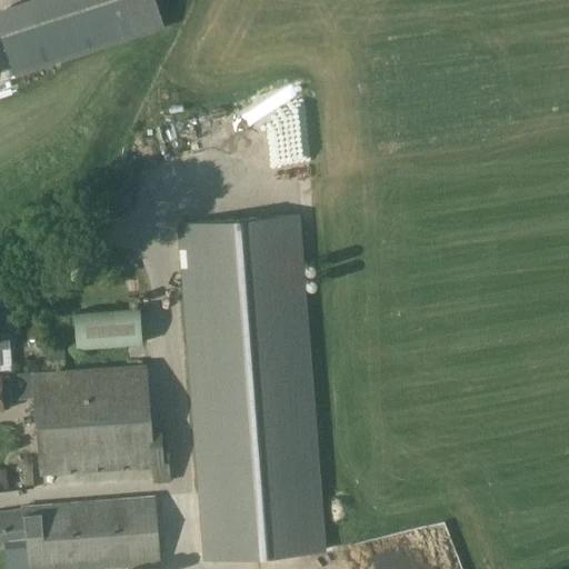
[(71,29),(70,63),(93,57),(91,57),(122,48),(128,48),(162,38),(162,27),(155,0),(147,0),(147,7),(135,10),(119,10),(119,19),(107,19),(71,29)]
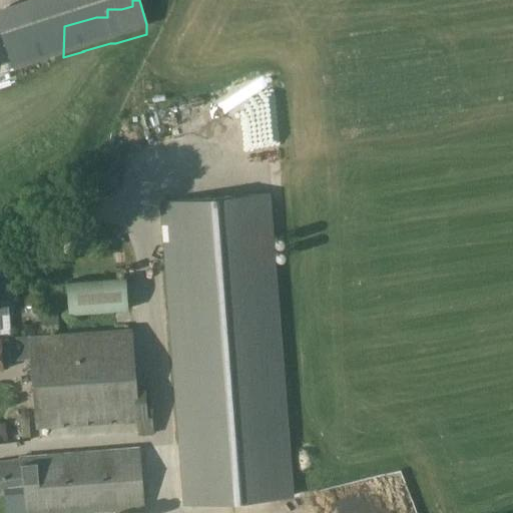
[(261,142),(264,119),(240,116),(237,139),(261,142)]
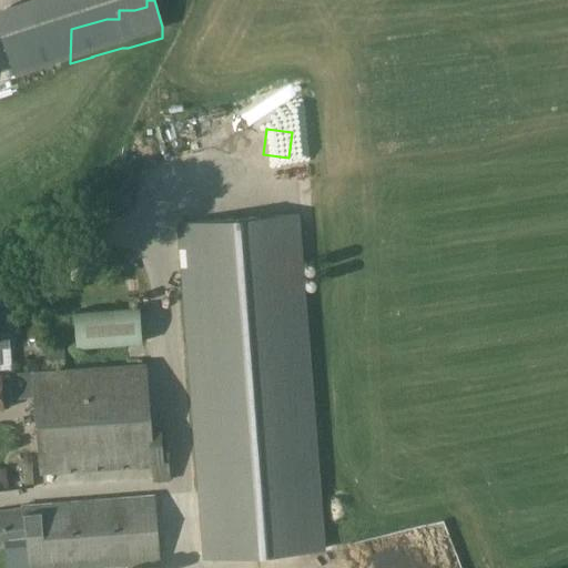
[(297,214),(178,224),(204,560),(324,550),(297,214)]
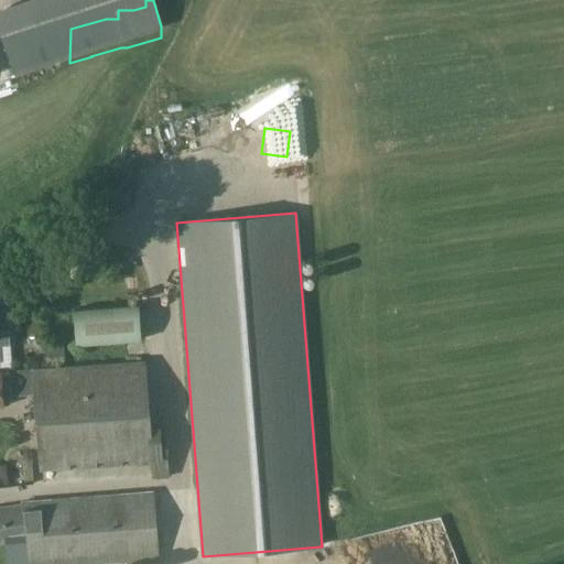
[(75,346),(141,342),(139,306),(73,311),(75,346)]
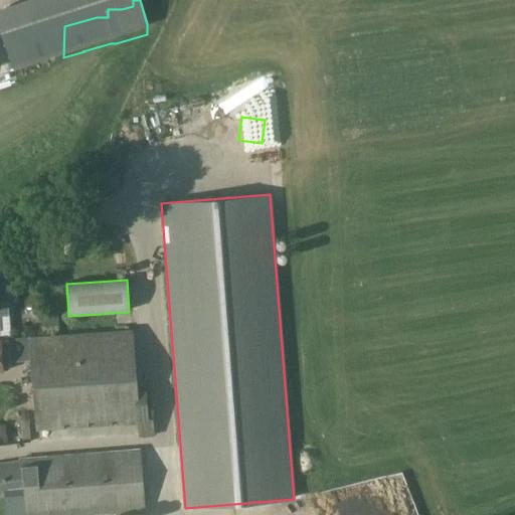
[(137,390),(137,383),(132,329),(28,336),(35,432),(138,424),(139,438),(155,437),(151,389),(137,390)]
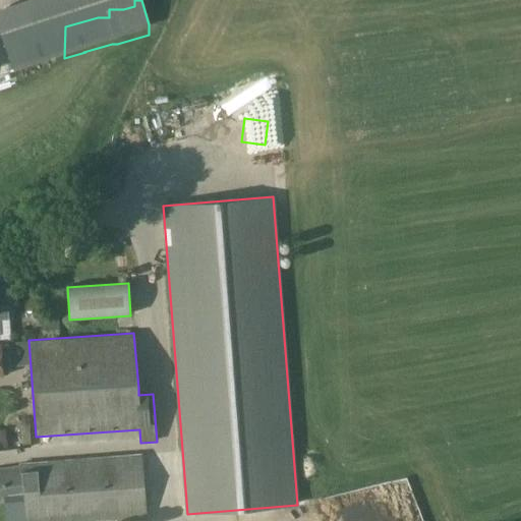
[(23,500),(24,520),(87,520),(147,516),(141,455),(20,464),(23,500)]
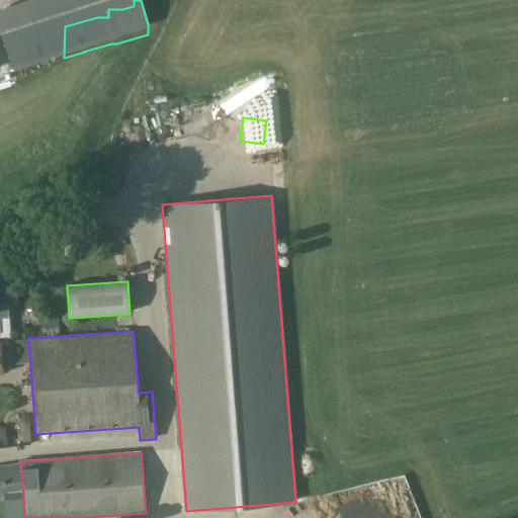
[(14,464),(11,464),(0,465),(0,500),(5,499),(23,497),(20,461),(18,461),(19,463),(14,464)]
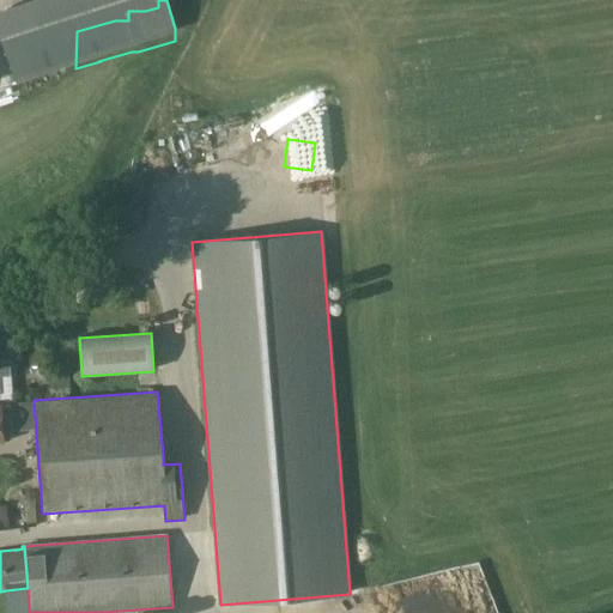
[(29,612),(28,588),(6,590),(7,612),(29,612)]
